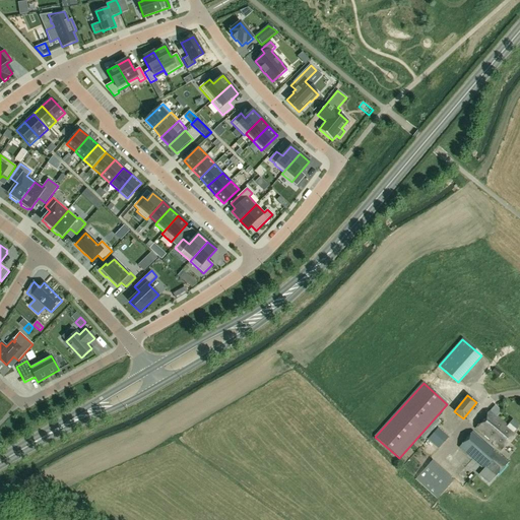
[(474,429),(500,451),(515,433),(496,416),(500,411),(495,406),(491,411),(490,411),(474,429)]
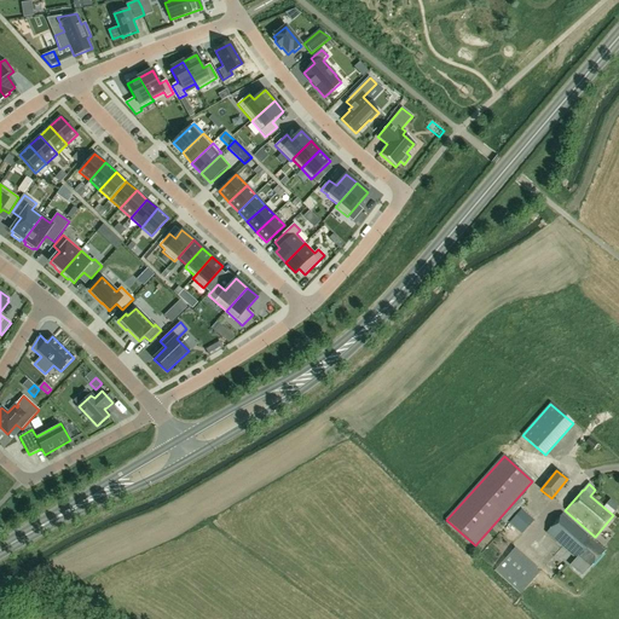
[(522,509),(509,522),(521,533),(533,520),(522,509)]
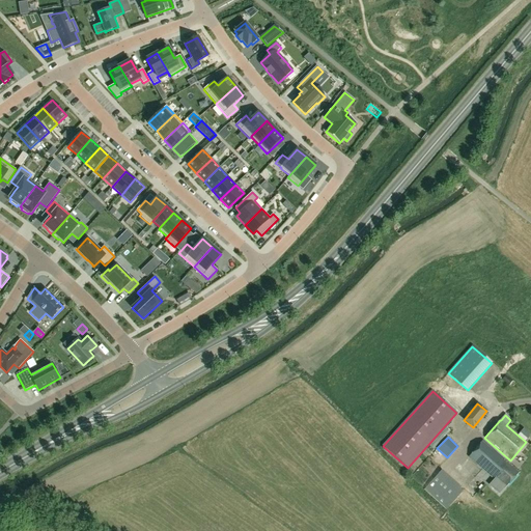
[(519,472),(482,441),(469,456),(505,487),(519,472)]
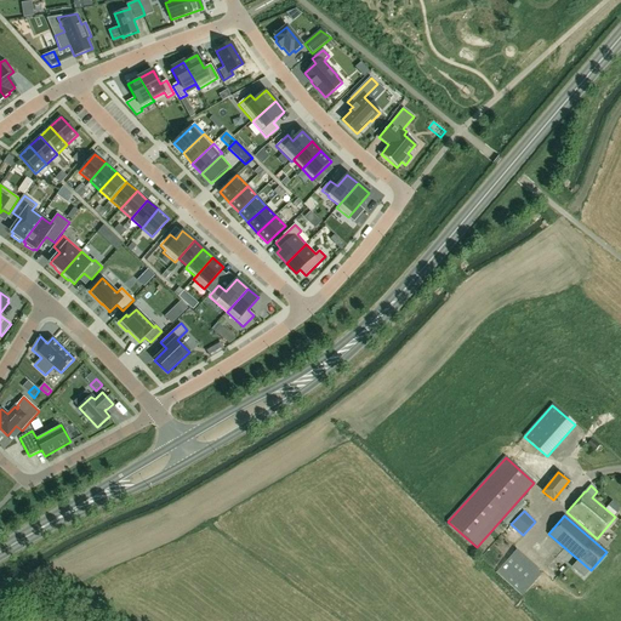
[(516,550),(496,573),(500,576),(501,577),(505,580),(508,584),(517,592),(520,596),(540,575),(535,570),(536,568),(516,550)]
